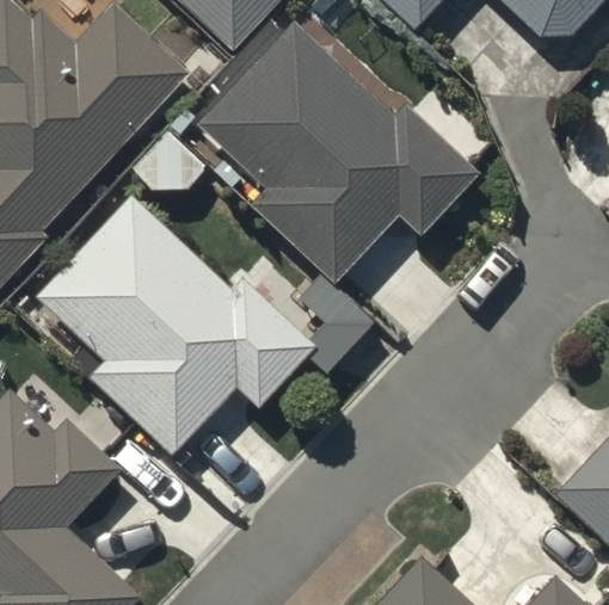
[(0,277),(194,71),(117,0),(112,0),(77,38),(42,6),(34,16),(16,0),(0,0),(0,277)]
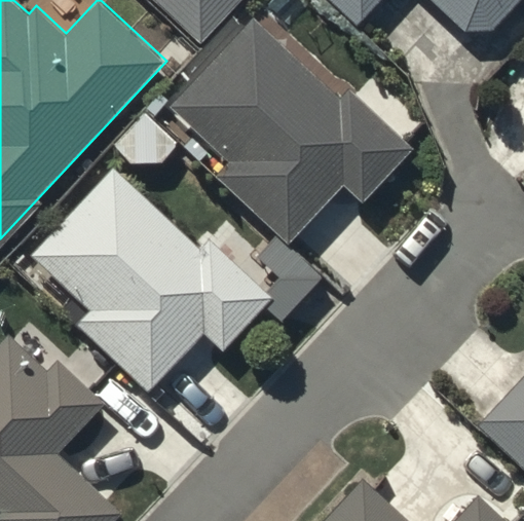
[(154,0),(197,39),(233,0),(154,0)]
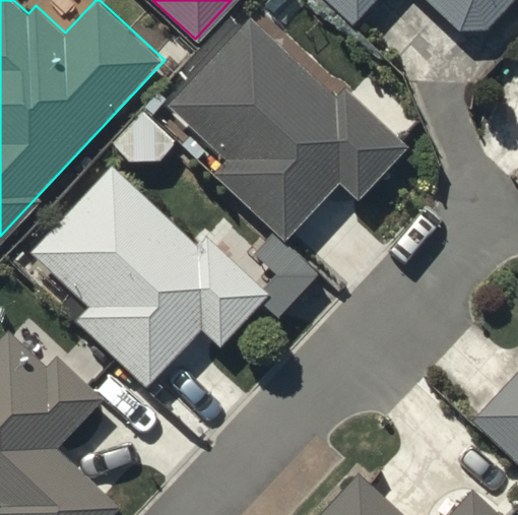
[(324,0),(353,26),(377,0),(426,0),(457,28),(483,29),(510,0),(324,0)]
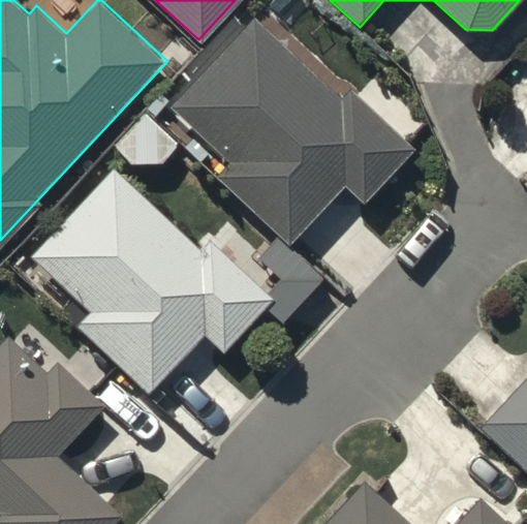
[(409,151),(252,11),(167,108),(229,162),(219,175),(292,239),(342,183),(364,202),(409,151)]
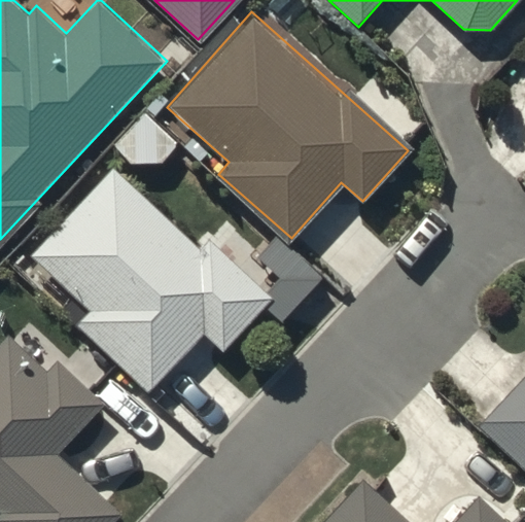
[(168,101),(161,94),(148,108),(154,114),(168,101)]
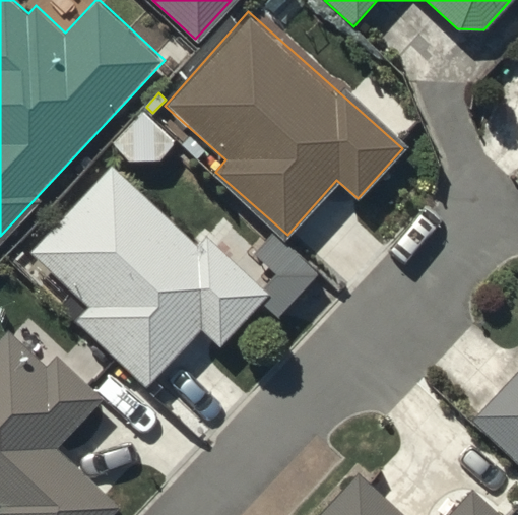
[(176,141),(144,111),(111,145),(128,162),(157,161),(176,141)]
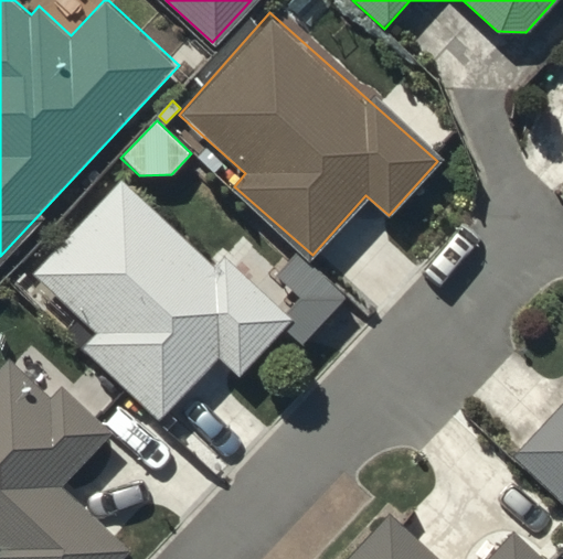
[(222,163),(205,148),(199,154),(216,170),(222,163)]
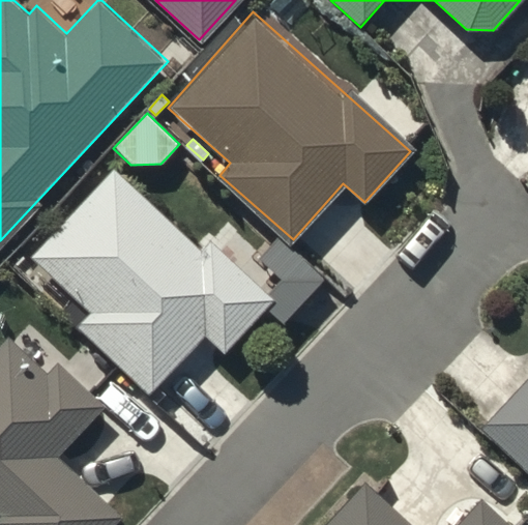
[(201,251),(113,169),(32,255),(93,313),(83,324),(152,389),(204,334),(226,354),(274,302),(210,241),(201,251)]
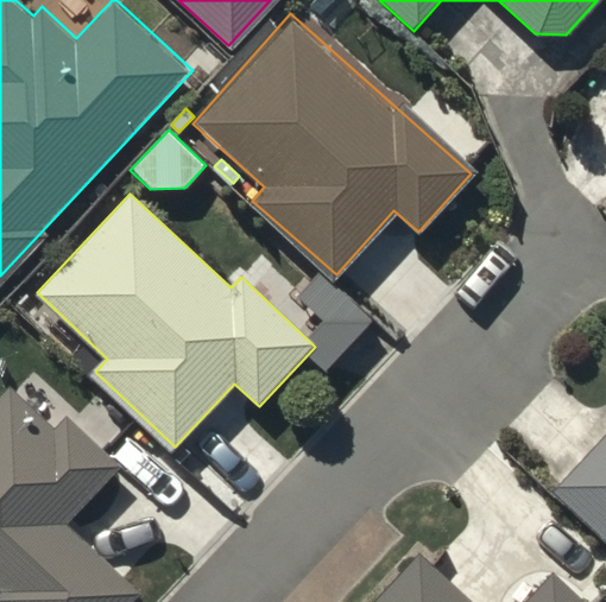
[(52,437),(8,395),(0,404),(0,590),(1,591),(0,593),(0,601),(122,601),(131,594),(56,523),(111,467),(65,424),(52,437)]
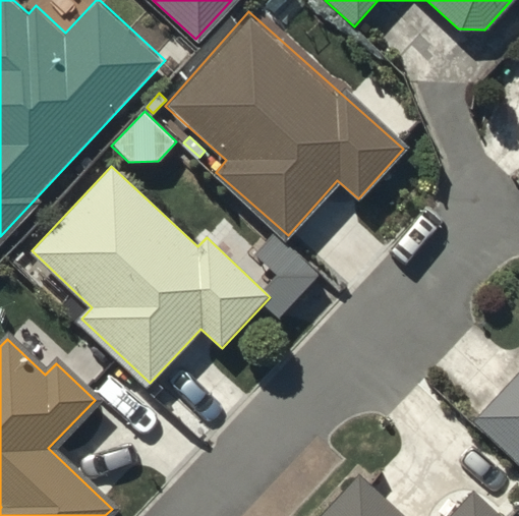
[(518,374),(473,422),(518,464),(518,374)]
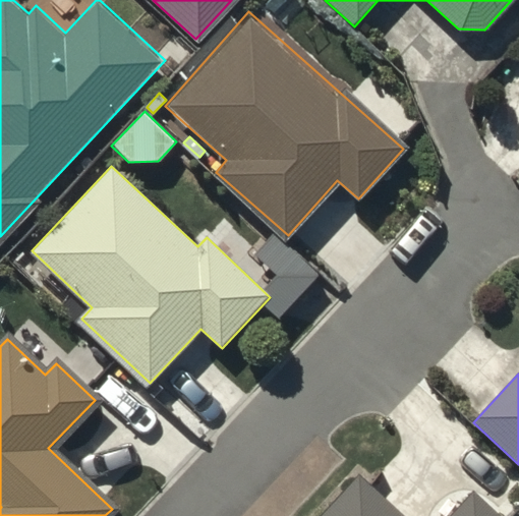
[(499,515),(471,491),(448,515),(405,515),(357,471),(316,515),(499,515)]
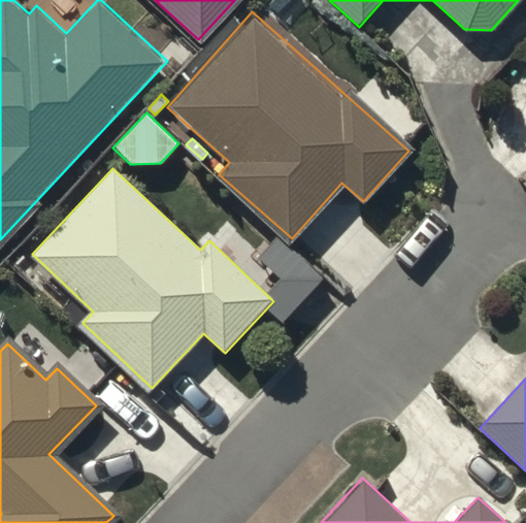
All buildings are outlined.
